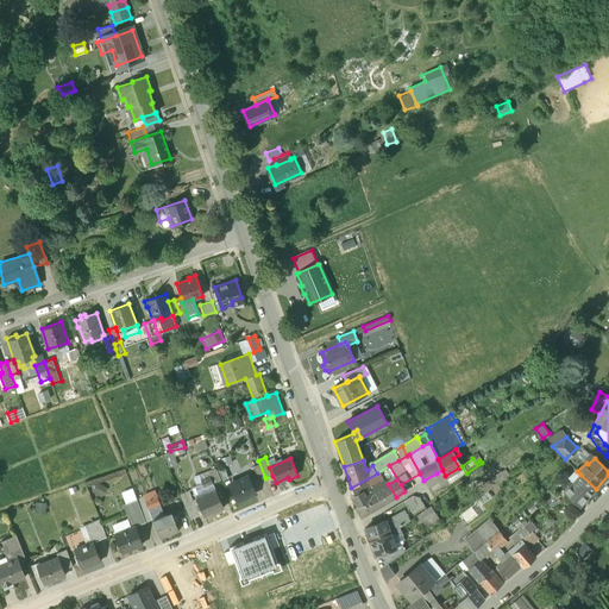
[(264,477),(259,465),(253,468),(258,479),(264,477)]
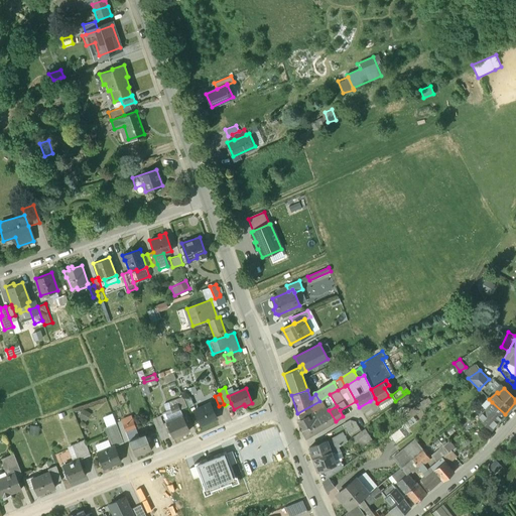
[(319,401),(297,413),(299,419),(315,411),(318,417),(329,410),(337,406),(330,394),(319,401)]
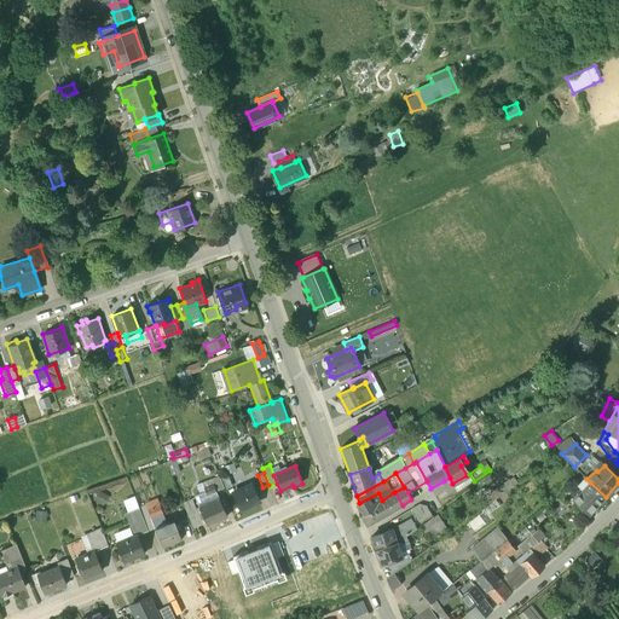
[(198,484),(203,495),(217,490),(223,486),(218,474),(198,484)]
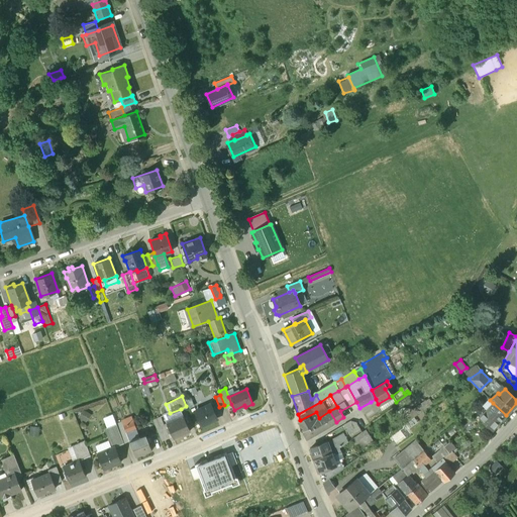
[(407,412),(411,418),(431,404),(428,398),(407,412)]
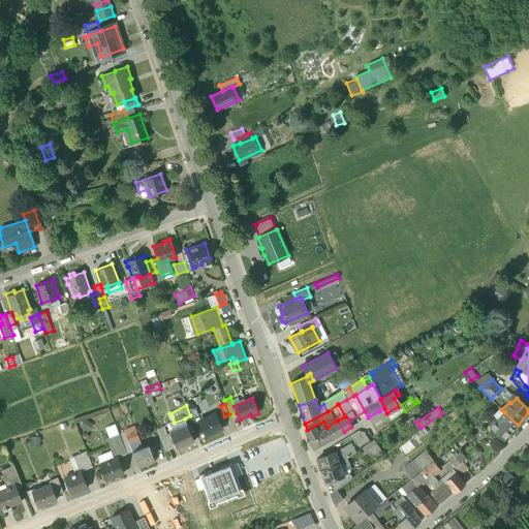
[(518,425),(504,412),(490,427),(503,440),(518,425)]
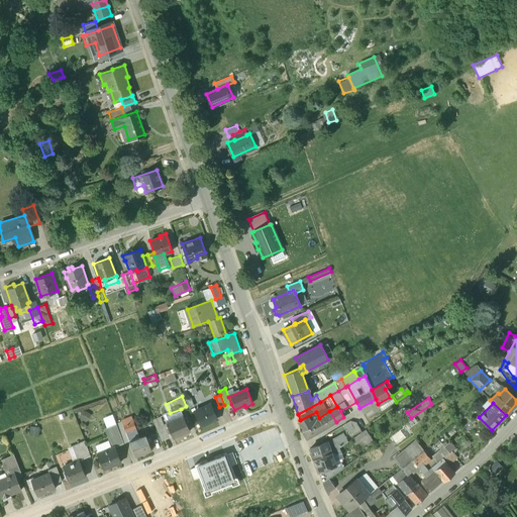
[(210,405),(195,411),(201,426),(217,419),(210,405)]
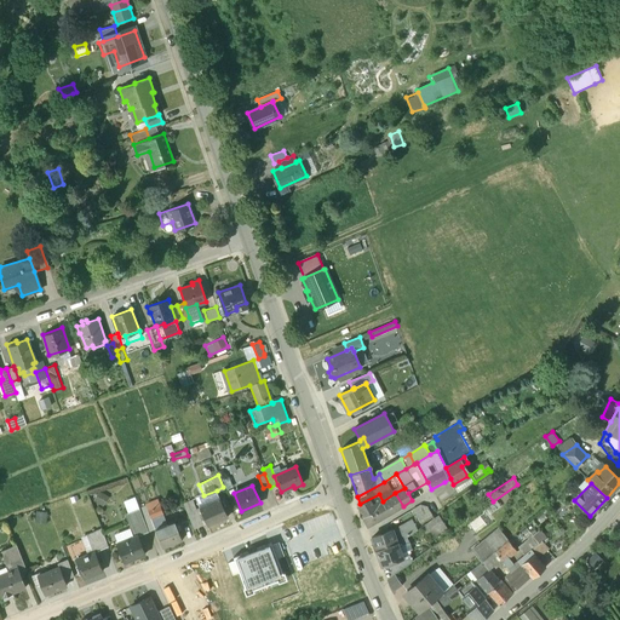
[(200,509),(220,500),(217,491),(204,495),(195,499),(200,509)]
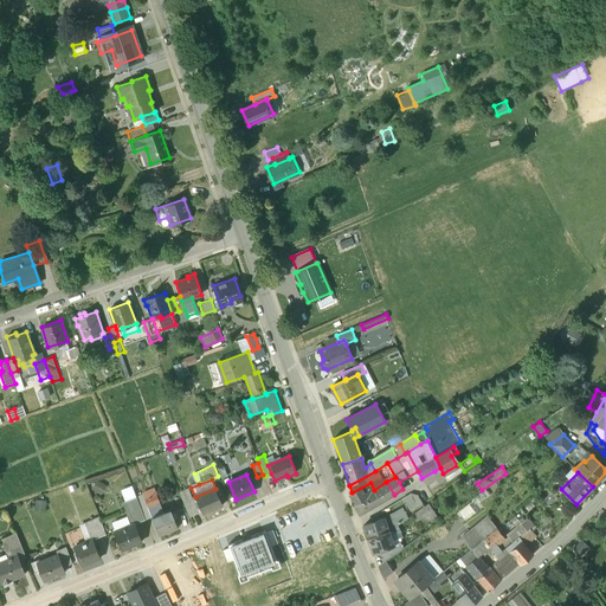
[(368,498),(355,505),(360,514),(372,507),(394,495),(386,482),(374,490),(366,495),(368,498)]
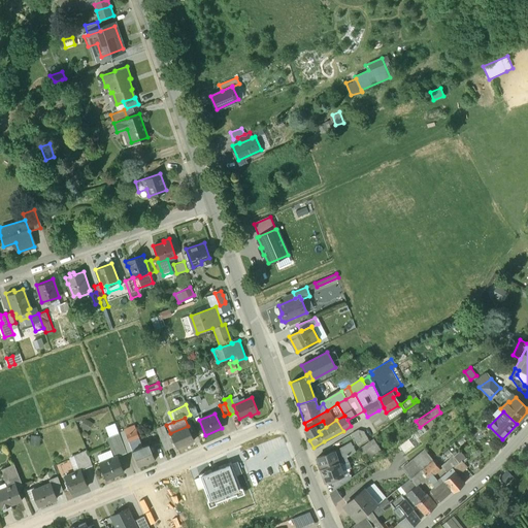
[(306,429),(304,430),(309,440),(321,434),(319,431),(326,427),(323,421),(306,429)]
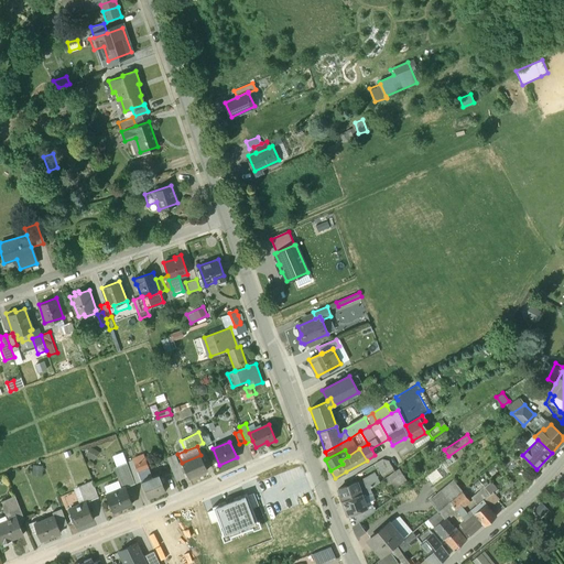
[(182,463),(177,454),(167,458),(176,483),(188,477),(182,463)]
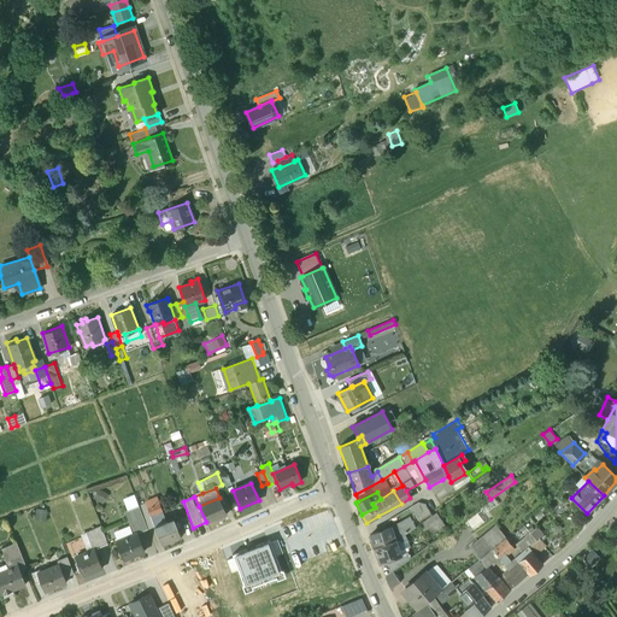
[(150,513),(164,507),(160,498),(146,503),(150,513)]
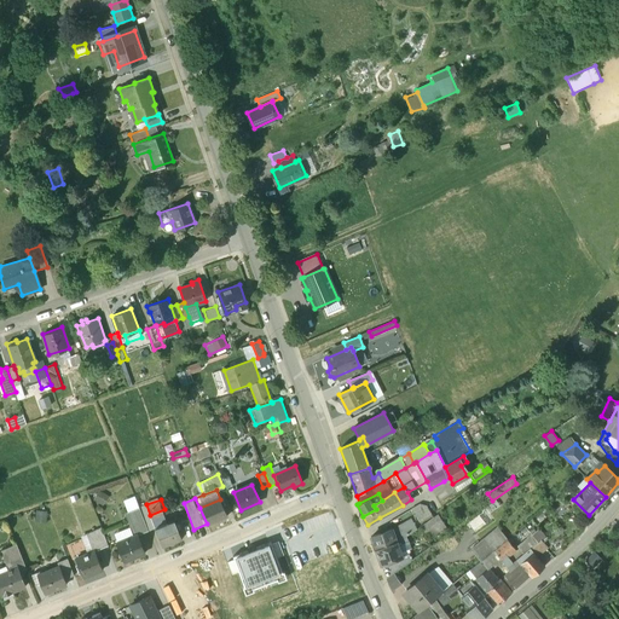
[(220,499),(200,508),(207,524),(208,526),(227,516),(220,499)]
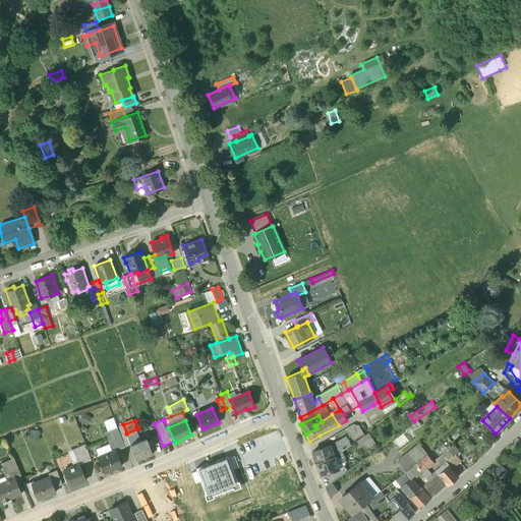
[(124,447),(131,445),(126,433),(123,424),(117,427),(124,447)]
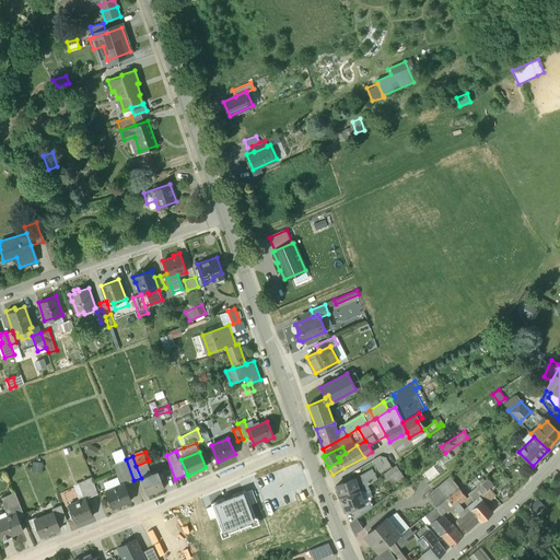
[(380,456),(372,461),(380,473),(391,465),(385,457),(380,456)]
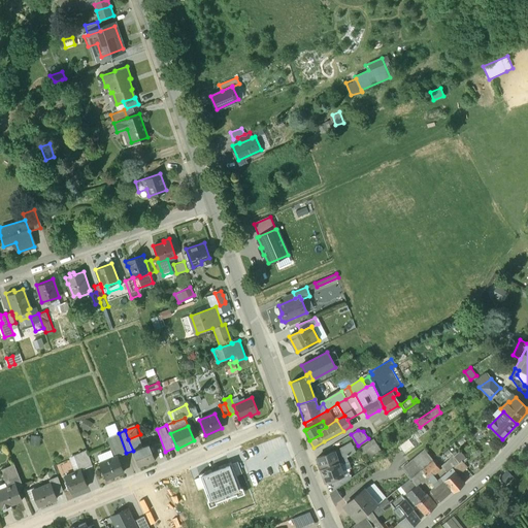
[(119,433),(107,437),(114,454),(119,452),(120,456),(126,453),(119,433)]
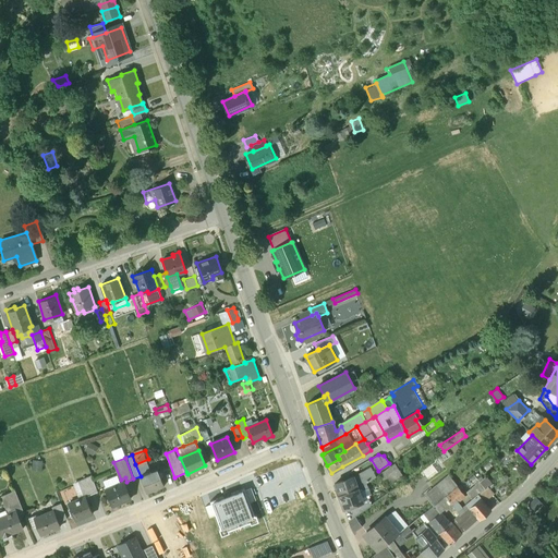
[(32,468),(40,470),(43,461),(33,459),(32,468)]
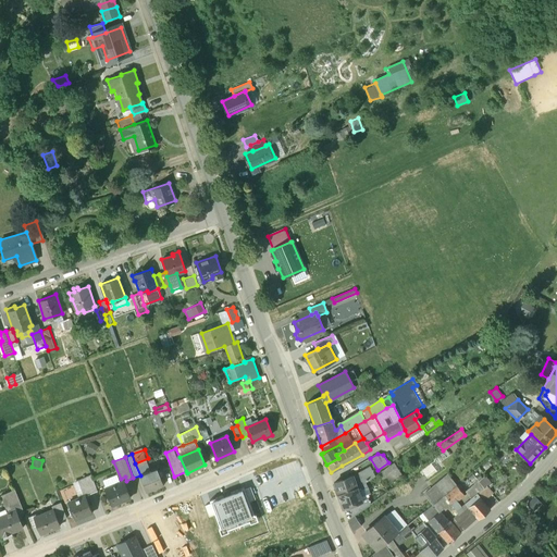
[(135,463),(140,475),(152,470),(148,458),(135,463)]
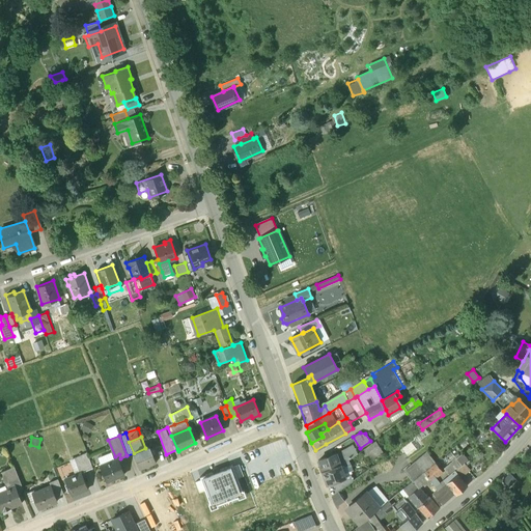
[(375,443),(361,452),(367,463),(382,452),(375,443)]
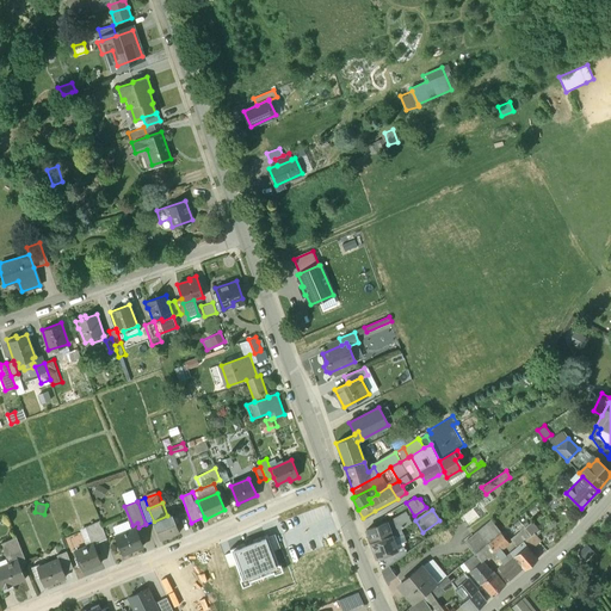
[(167,516),(154,522),(160,538),(180,531),(179,529),(173,513),(167,516)]
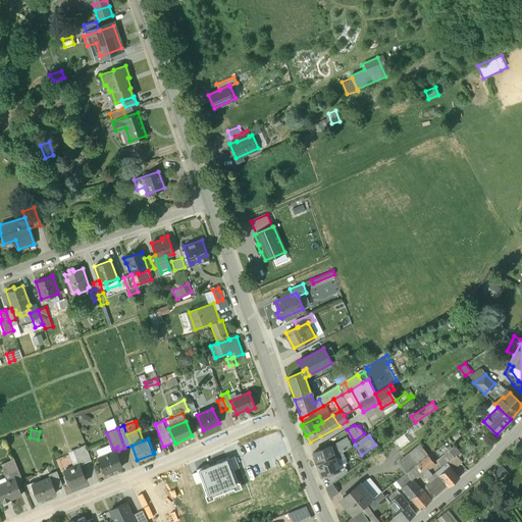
[(345,439),(330,448),(332,454),(335,452),(338,450),(340,454),(352,446),(350,441),(348,444),(345,439)]
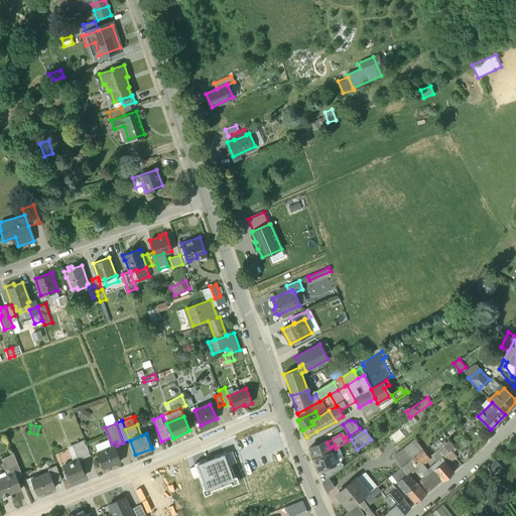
[(422,448),(414,438),(392,458),(400,467),(422,448)]
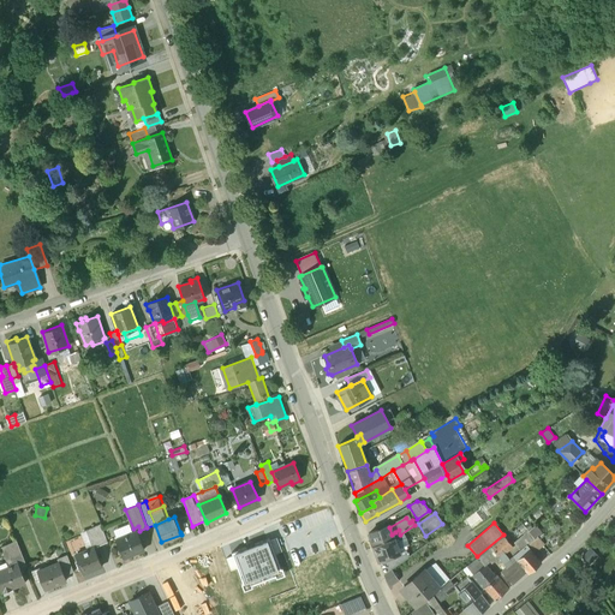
[(399,530),(395,532),(392,535),(389,527),(369,535),(372,545),(393,538),(399,536),(400,535),(399,530)]
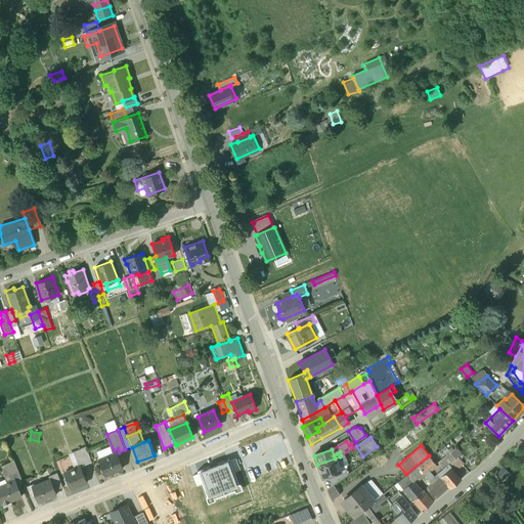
[(117,452),(99,460),(105,475),(123,468),(117,452)]
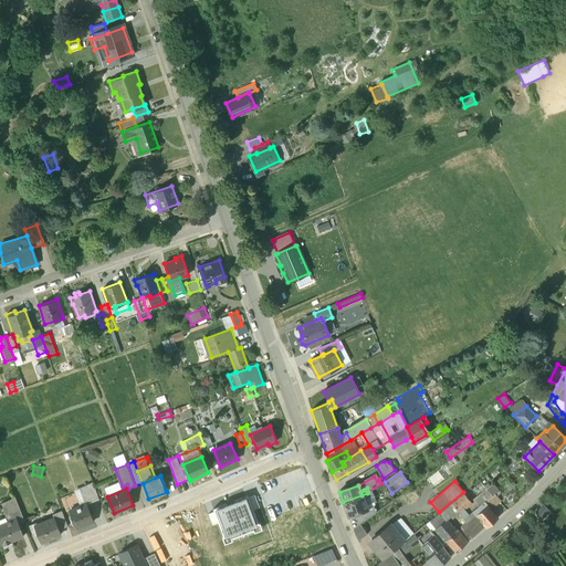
[(217,530),(223,546),(265,531),(257,509),(260,507),(255,494),(251,495),(249,489),(211,502),(213,511),(209,513),(213,525),(217,523),(219,528),(217,530)]
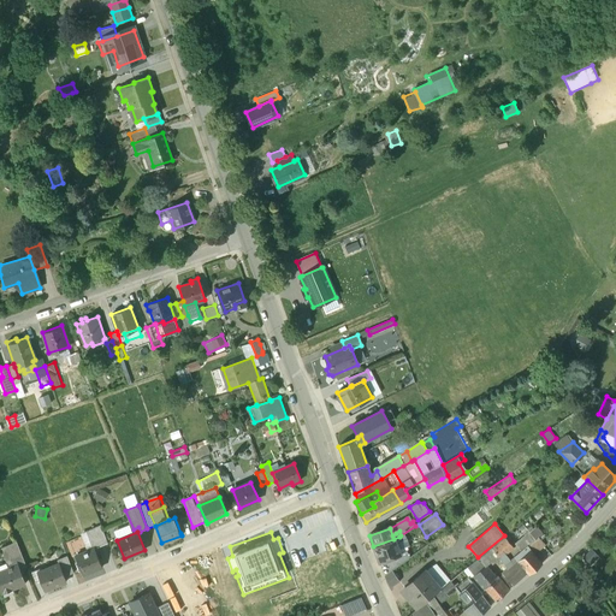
[(89,538),(94,549),(107,543),(104,533),(89,538)]
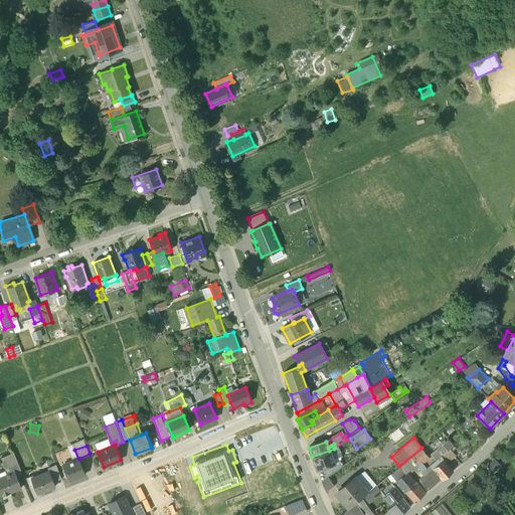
[(422,450),(411,459),(413,461),(416,466),(428,457),(424,452),(422,450)]
